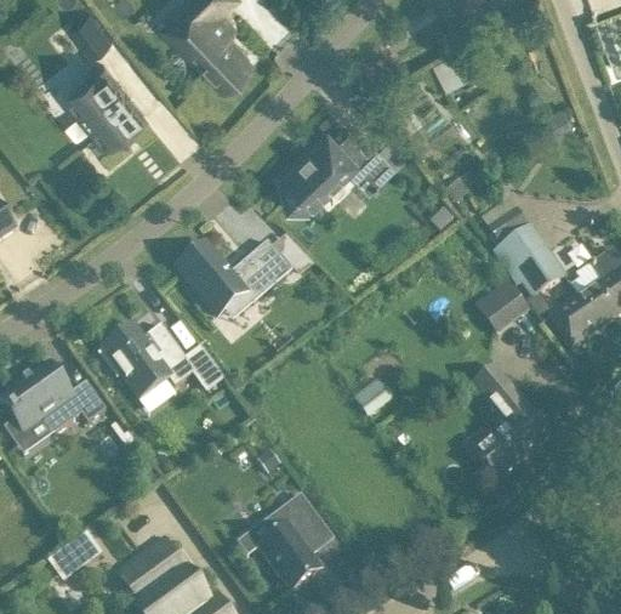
[(204,52),(201,55),(223,78),(249,52),(223,26),(231,18),(220,7),(227,0),(181,0),(167,15),(204,52)]
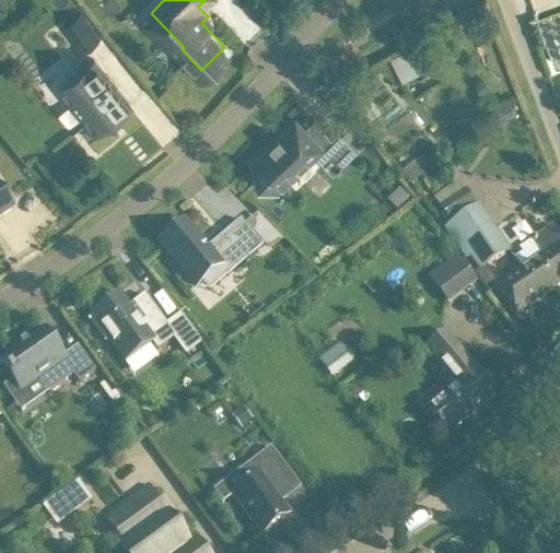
[(80,44),(100,28),(80,4),(60,20),(80,44)]
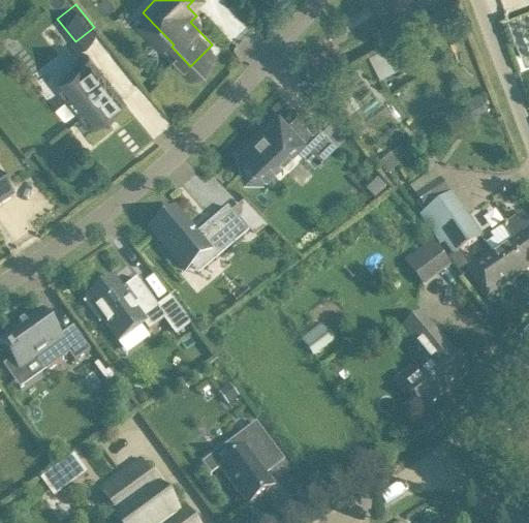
[(370,50),(379,69),(406,56),(396,36),(370,50)]
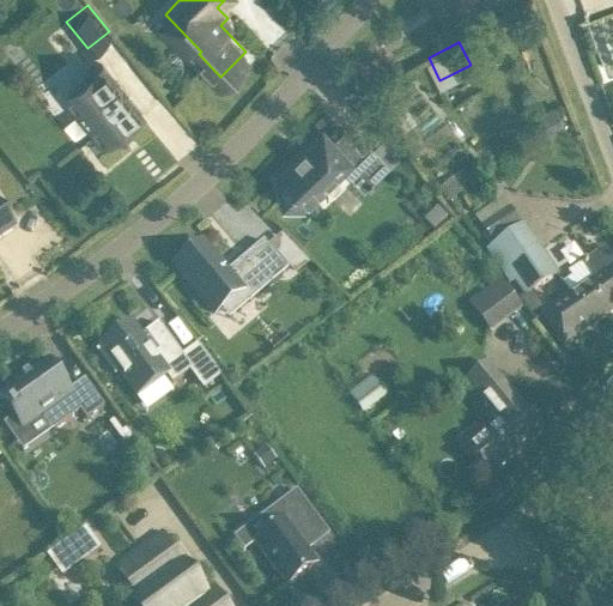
[(141,107),(101,56),(65,85),(104,135),(141,107)]
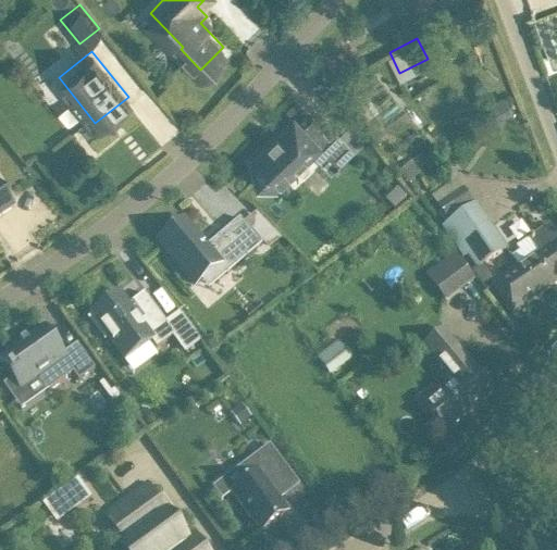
[(307,154),(324,136),(342,153),(354,141),(335,123),(329,129),(310,112),(301,121),(292,112),(249,155),(279,184),(295,166),(291,162),(302,150),(307,154)]
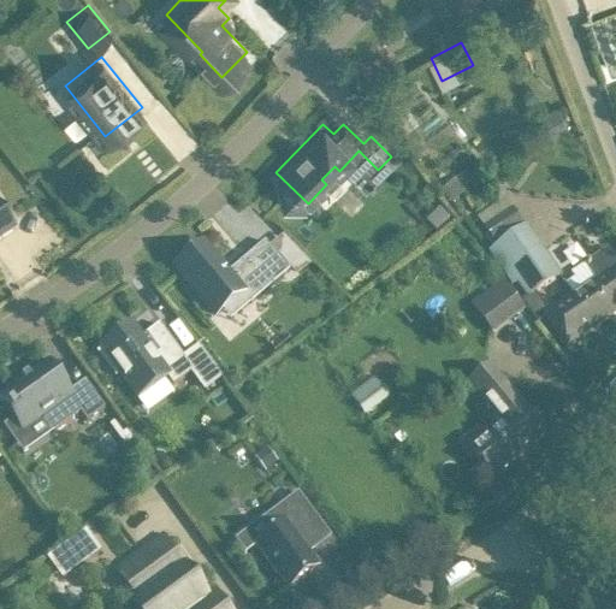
[(477,212),(495,238),(522,220),(513,206),(511,207),(502,194),(477,212)]
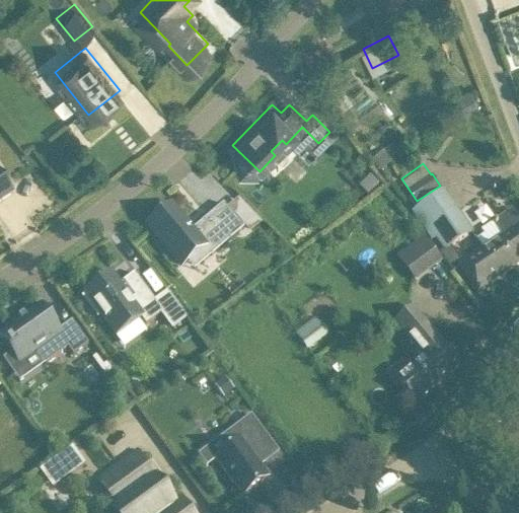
[(0,196),(13,188),(0,167),(0,196)]
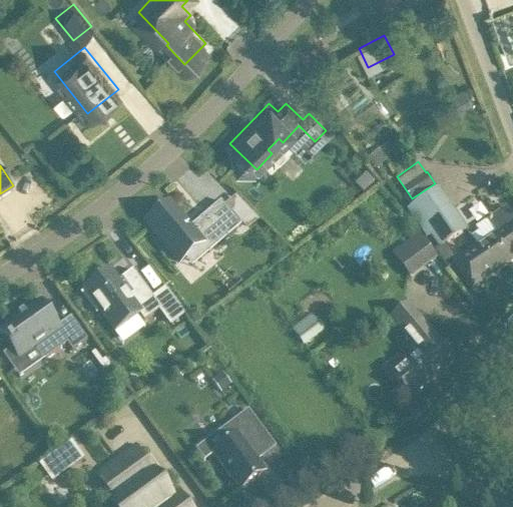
[(367,169),(356,180),(363,188),(375,177),(367,169)]
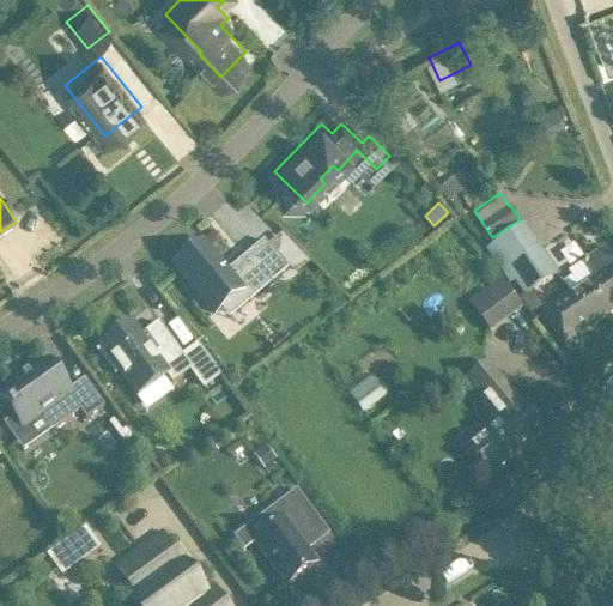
[(601,315),(571,271),(563,278),(571,290),(546,308),(532,288),(536,283),(557,270),(522,220),(503,235),(491,243),(526,291),(520,296),(534,315),(542,309),(564,340),(601,315)]
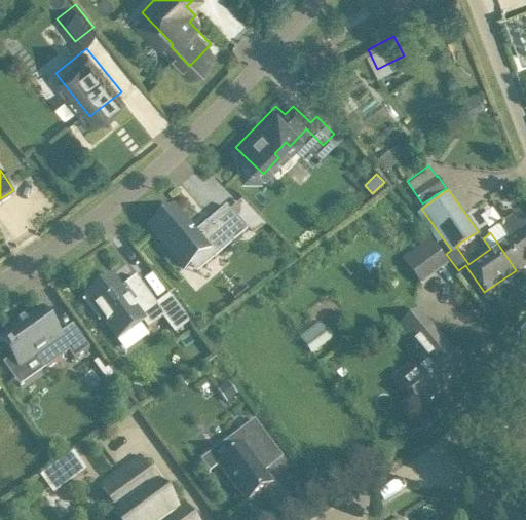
[(226,202),(194,229),(174,206),(151,225),(184,264),(207,246),(214,255),(247,226),(226,202)]
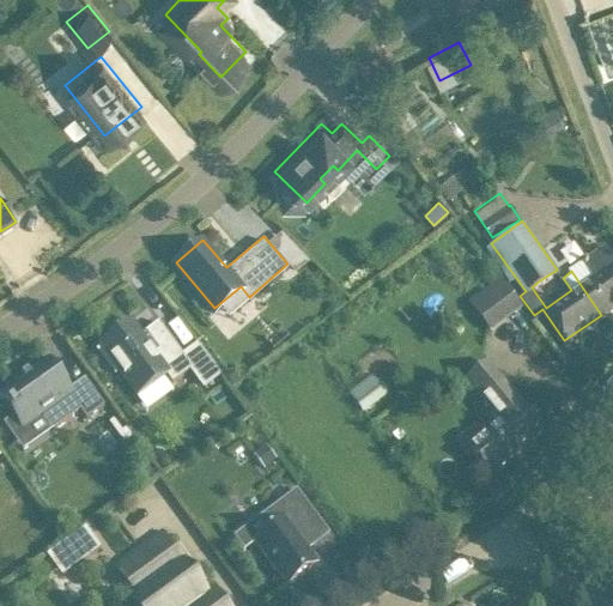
[(569,267),(571,271),(601,315),(612,305),(612,254),(605,242),(583,258),(569,267)]
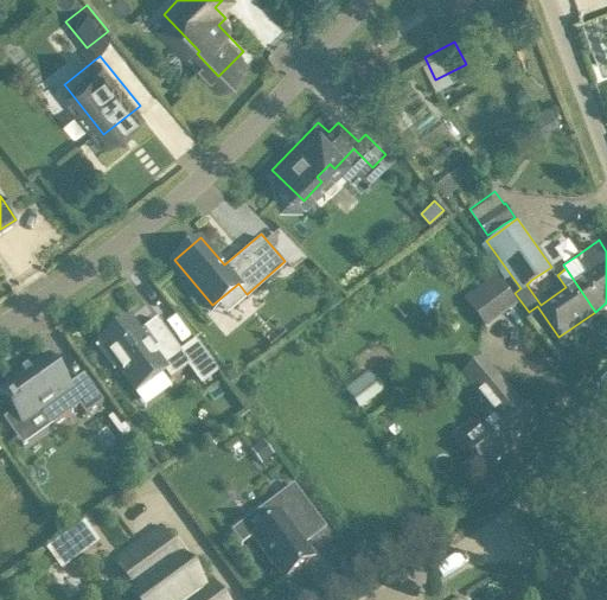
[(296,263),(306,255),(298,246),(288,254),(296,263)]
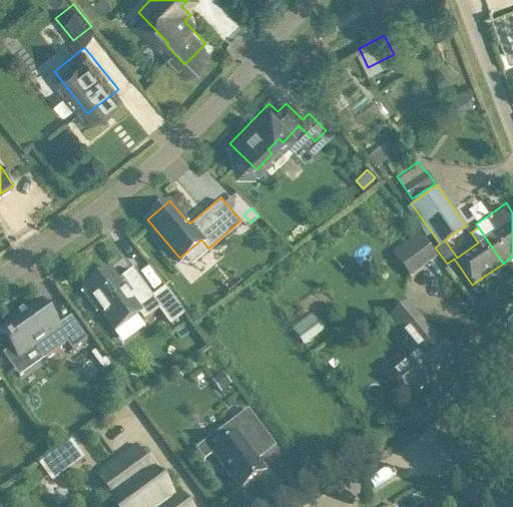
[(386,214),(399,231),(407,225),(394,208),(386,214)]
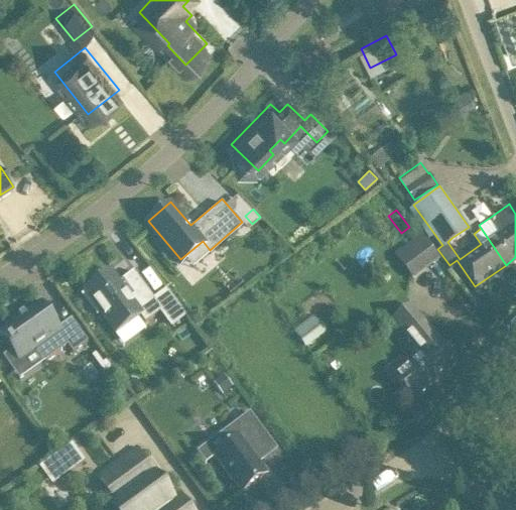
[(395,250),(410,270),(434,253),(419,232),(395,250)]
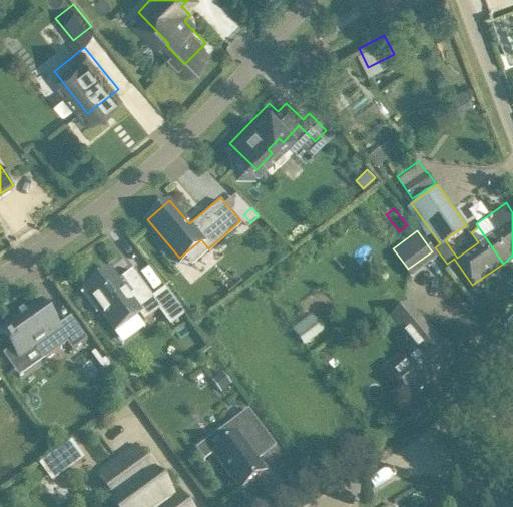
[(170,319),(184,309),(165,284),(152,293),(132,266),(118,276),(110,265),(82,286),(83,287),(80,290),(96,311),(99,309),(113,328),(138,309),(144,317),(160,305),(170,319)]
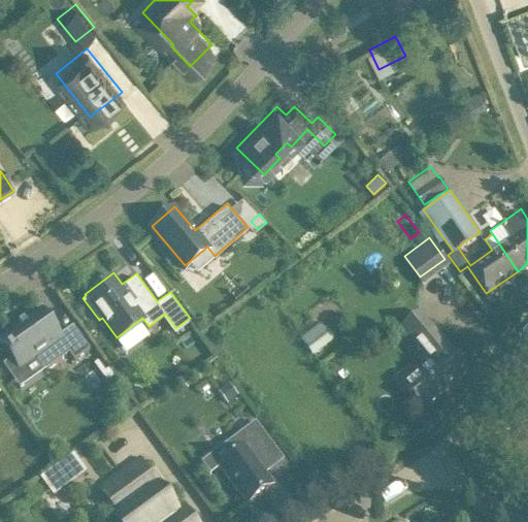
[(37,353),(46,365),(69,350),(74,357),(90,346),(73,323),(59,332),(41,307),(27,318),(26,317),(0,334),(0,336),(8,348),(7,348),(11,354),(11,353),(21,365),(37,353)]
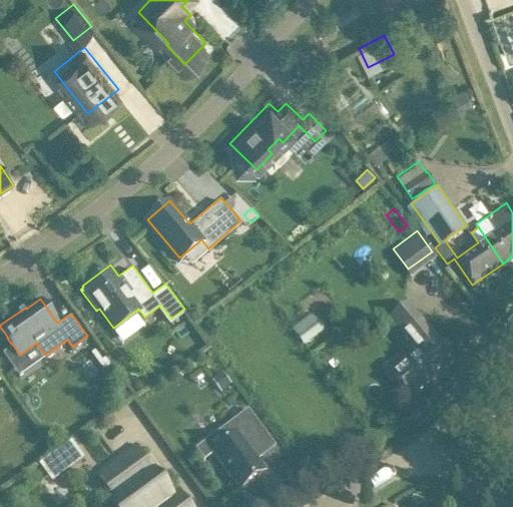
[(413,322),(403,331),(419,350),(393,372),(410,393),(455,357),(409,301),(401,307),(413,322)]
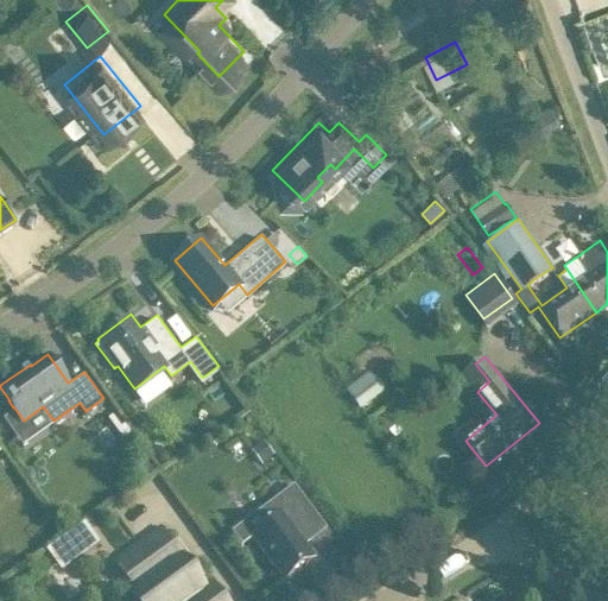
[(344,385),(360,405),(382,387),(368,367),(344,385)]
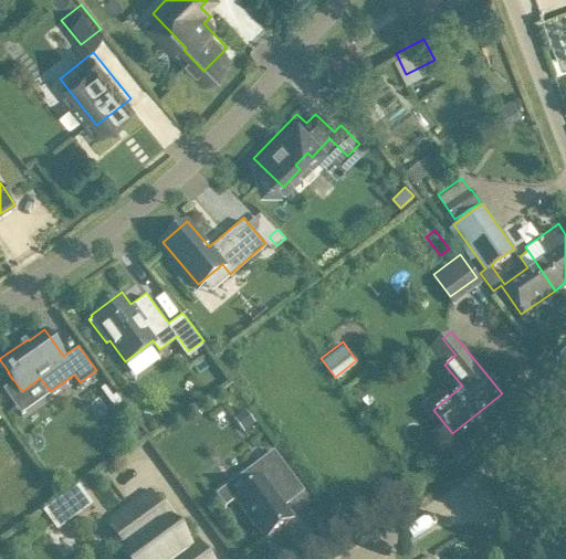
[(113,393),(109,397),(115,404),(123,399),(117,390),(113,393)]
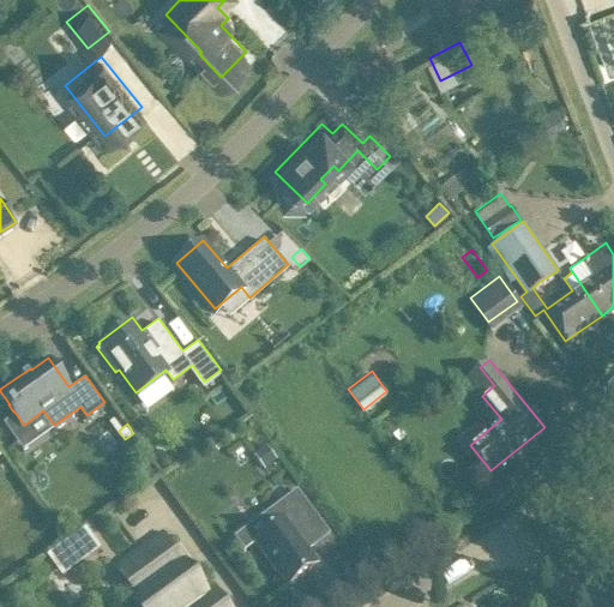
[(272,504),(283,518),(256,539),(288,582),(317,560),(308,547),(330,532),(298,486),(272,504)]
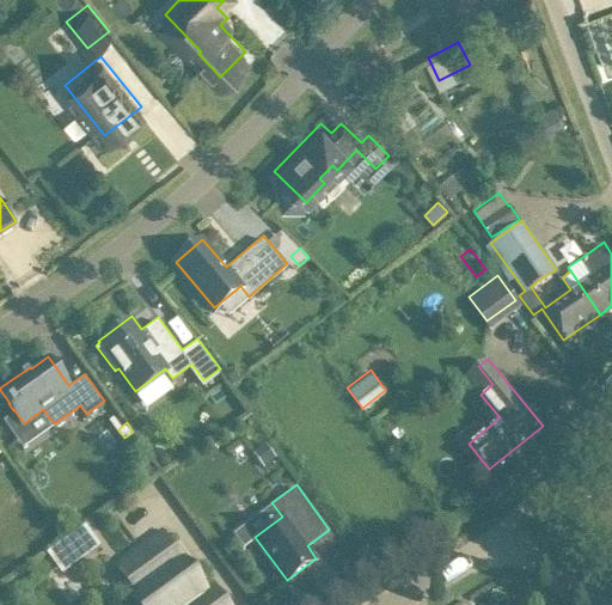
[(66,536),(81,556),(101,542),(85,521),(66,536)]
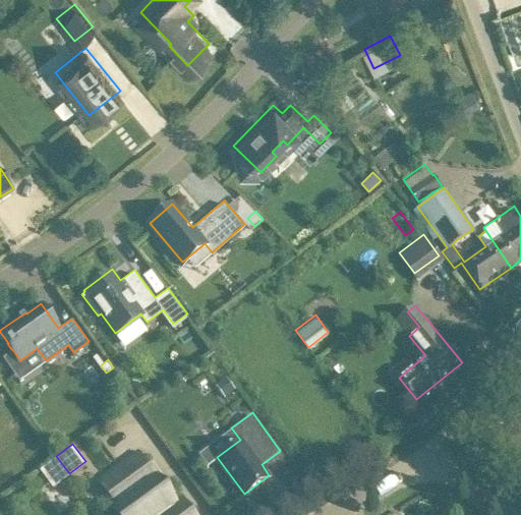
[(195,514),(182,497),(169,507),(149,478),(156,472),(138,449),(98,478),(115,501),(111,503),(120,514),(195,514)]
